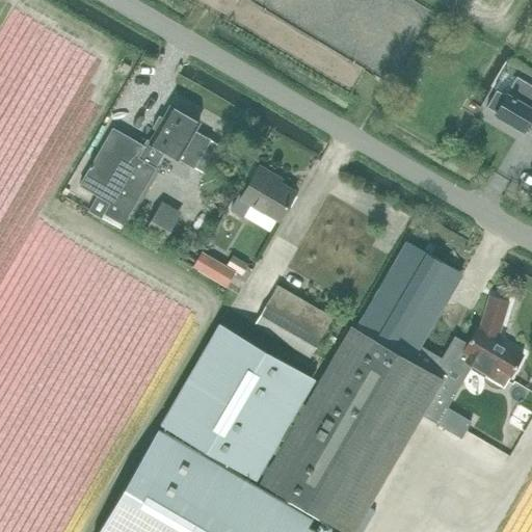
[(497,92),(487,108),(495,112),(494,114),(525,133),(531,122),(531,85),(516,77),(504,97),(497,92)]
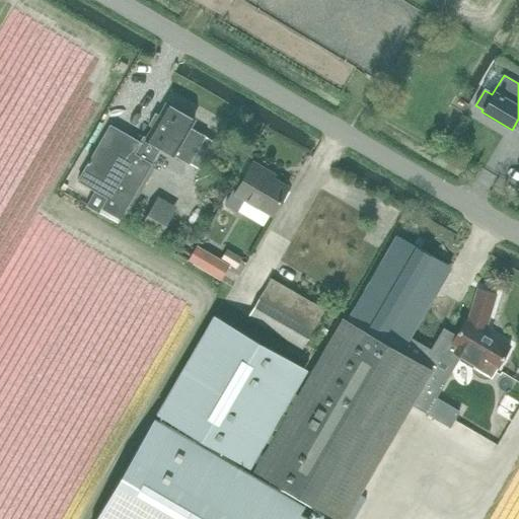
[(109,125),(77,181),(106,199),(100,210),(121,221),(153,164),(161,148),(174,155),(190,164),(205,136),(191,128),(195,121),(192,119),(193,116),(183,110),(181,113),(167,104),(157,122),(153,120),(149,126),(153,128),(147,139),(144,137),(141,143),(109,125)]
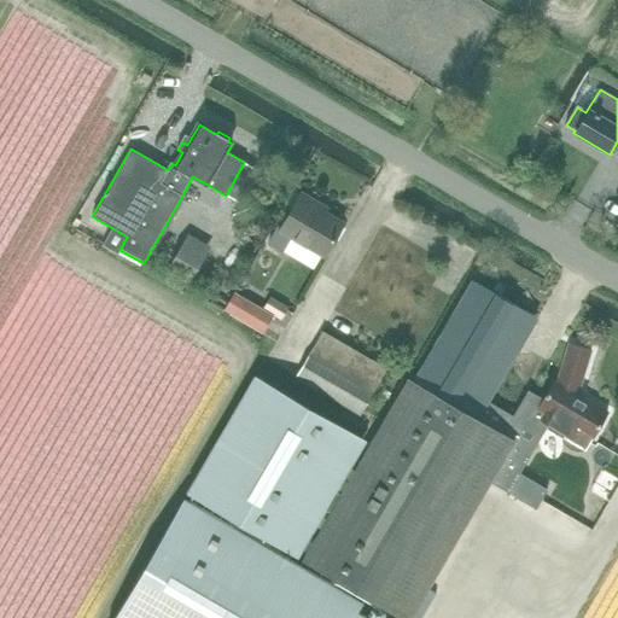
[(291,239),(324,258),(344,223),(326,213),(328,208),(302,193),(279,232),(275,229),(267,245),(284,254),(291,239)]
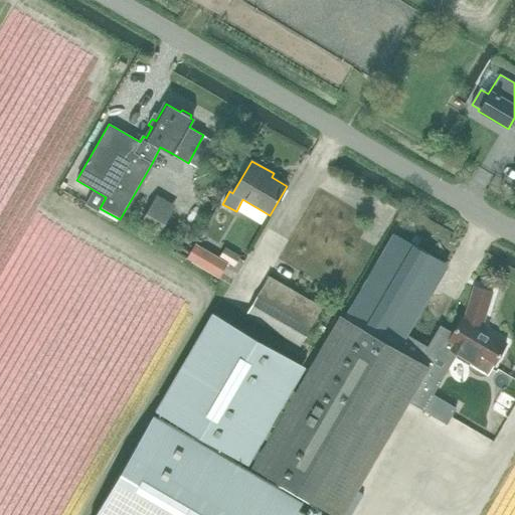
[(151,205),(141,222),(159,233),(169,216),(151,205)]
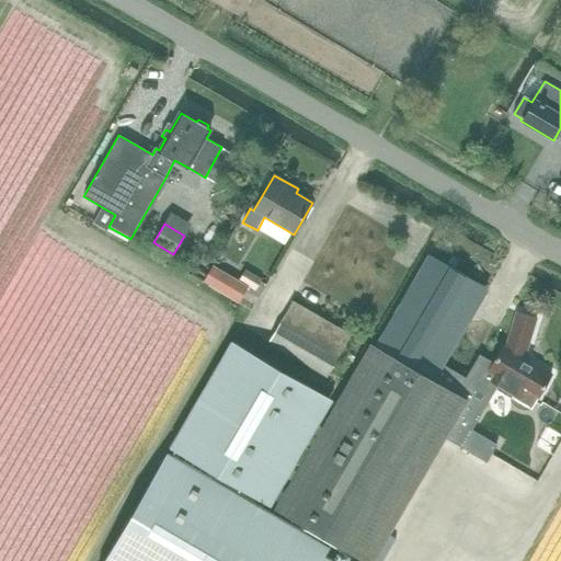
[(432,256),(378,348),(434,380),(443,365),(439,363),(483,287),(443,263),(444,261),(438,258),(436,260),(432,256)]
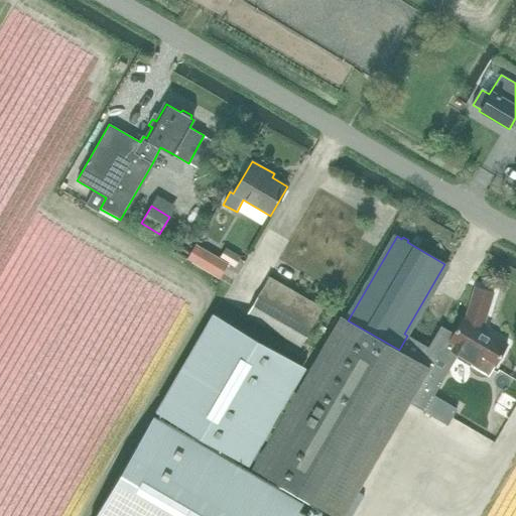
[(226,248),(220,258),(201,247),(190,263),(219,279),(228,264),(235,268),(241,257),(226,248)]
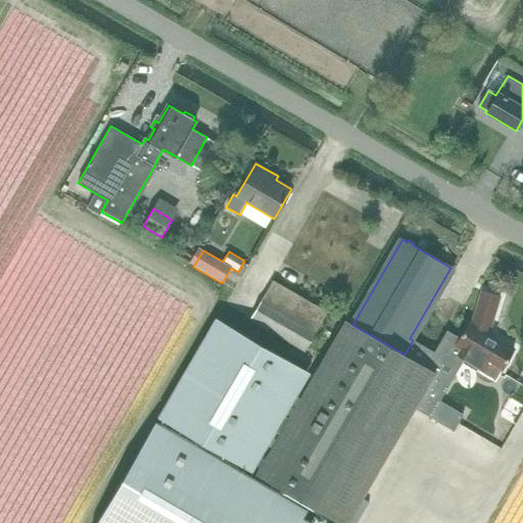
[(274,281),(251,320),(306,350),(329,312),(274,281)]
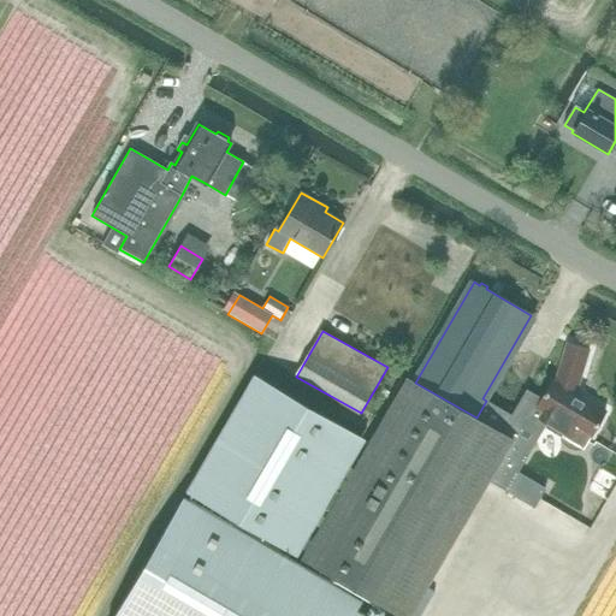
[(368,445),(302,560),(398,615),(408,615),(426,587),(487,480),(507,492),(534,508),(545,490),(517,474),(544,427),(584,450),(590,438),(605,410),(585,398),(582,401),(576,397),(578,395),(575,394),(590,350),(567,343),(555,381),(552,379),(542,398),(526,390),(511,415),(486,401),(477,418),(415,383),(412,380),(410,379),(371,446),(368,445)]
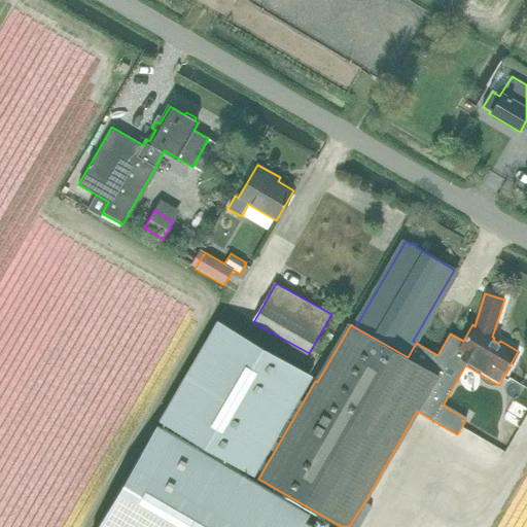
[(218,321),(160,422),(249,473),(307,374),(218,321)]
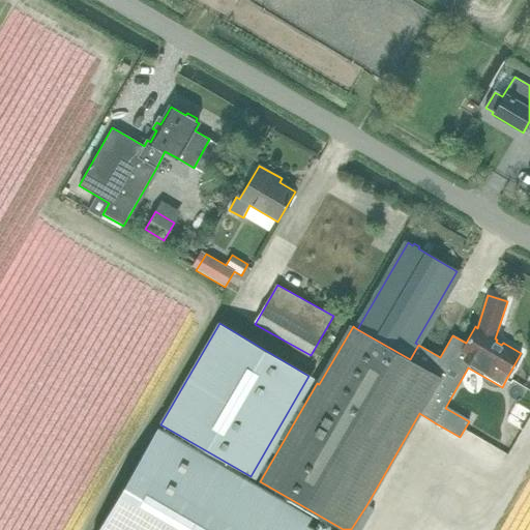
[(492,420),(486,431),(506,443),(512,432),(492,420)]
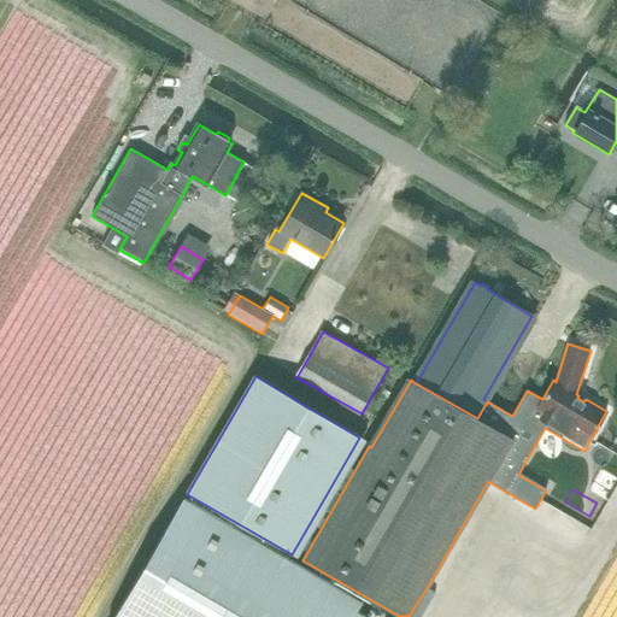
[(184,498),(113,616),(369,616),(357,610),(362,601),(184,498)]
